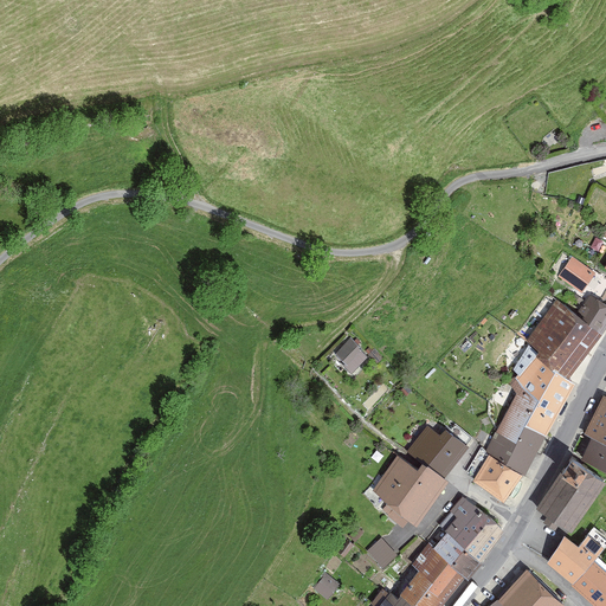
[(597,274),(573,256),(558,277),(581,294),(597,274)]
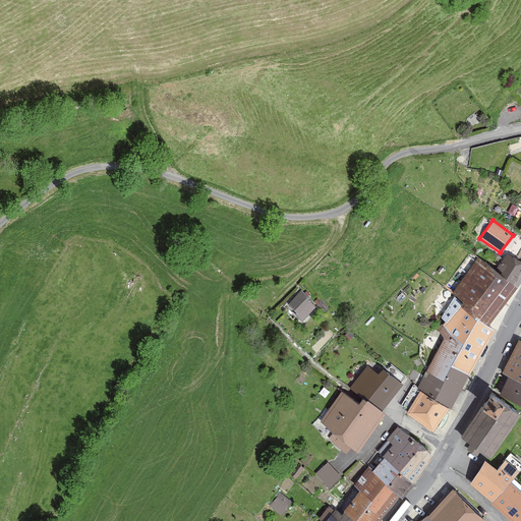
[(518,288),(520,283),(520,263),(507,253),(495,271),(518,288)]
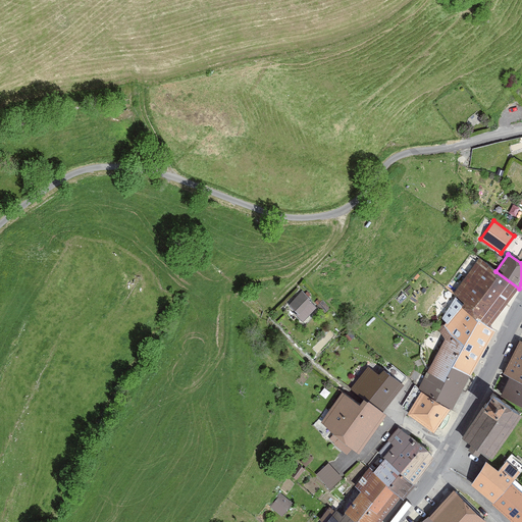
[(465,303),(489,327),(519,289),(496,271),(479,258),(455,294),(465,303)]
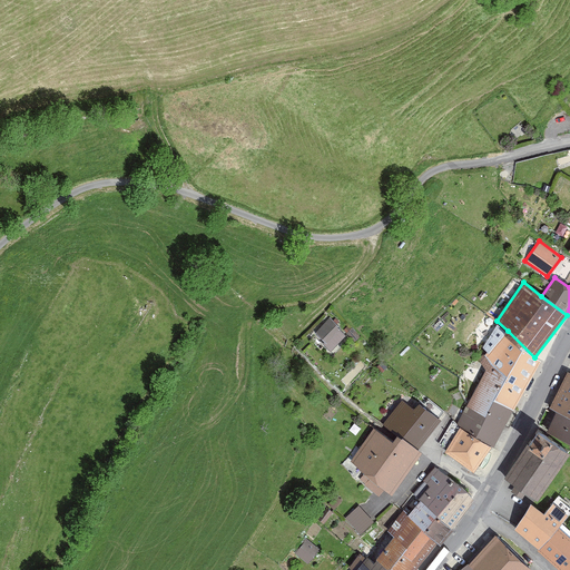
[(347,335),(330,318),(315,334),(333,351),(347,335)]
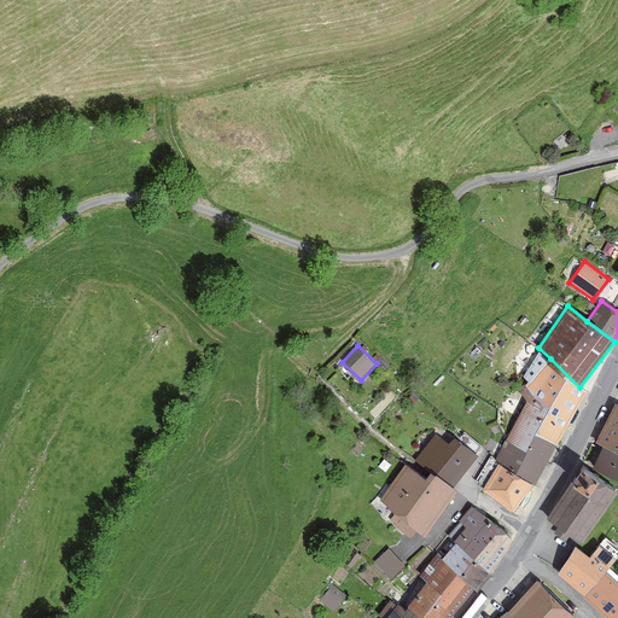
[(514,423),(557,445),(587,392),(579,388),(551,359),(519,390),(528,402),(514,423)]
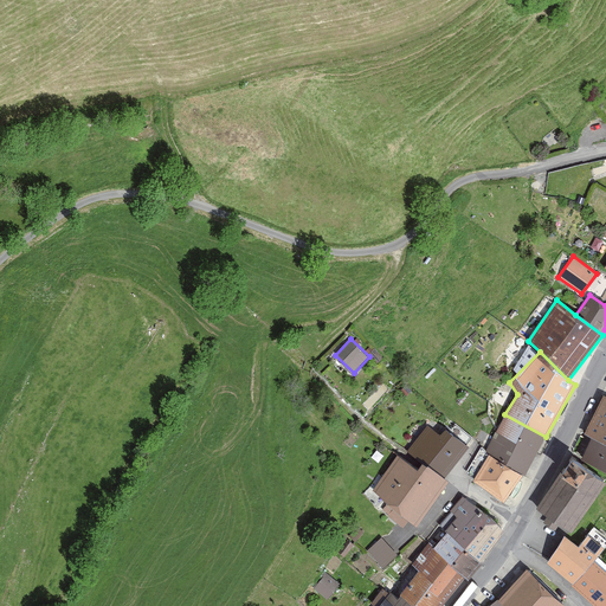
[(585,434),(591,439),(605,445),(605,397),(604,395),(585,434)]
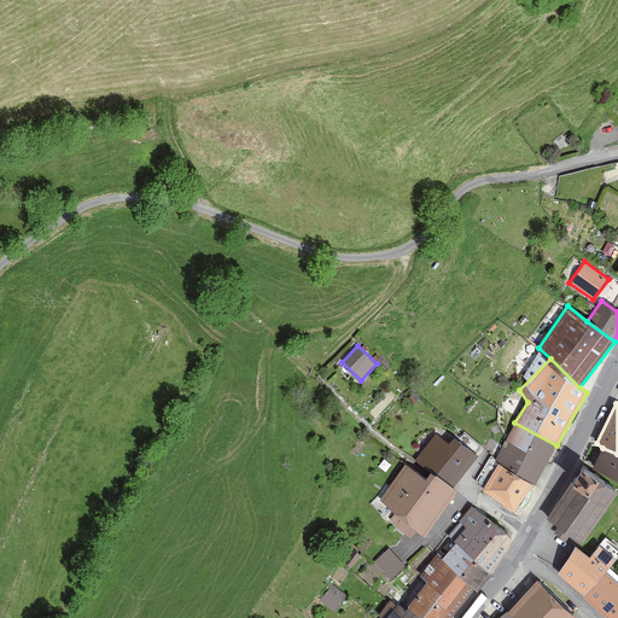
[(536,487),(557,445),(514,423),(495,461),(499,464),(534,485),(536,487)]
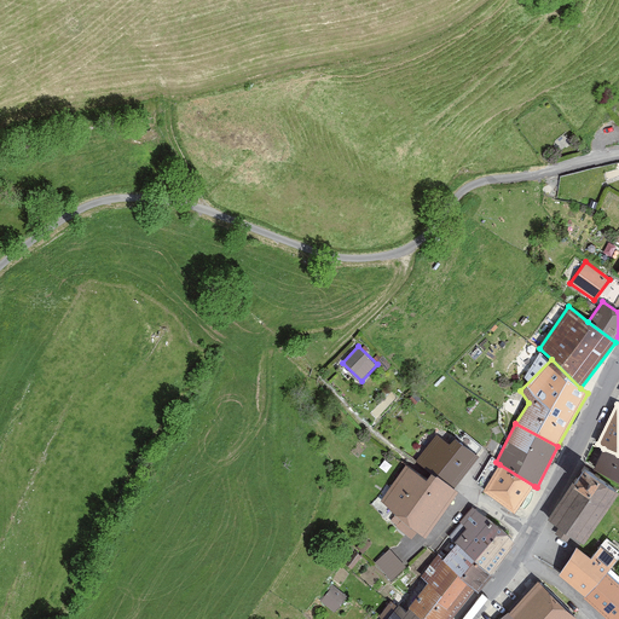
[(434,475),(455,489),(480,457),(455,439),(449,445),(437,435),(415,462),(434,475)]
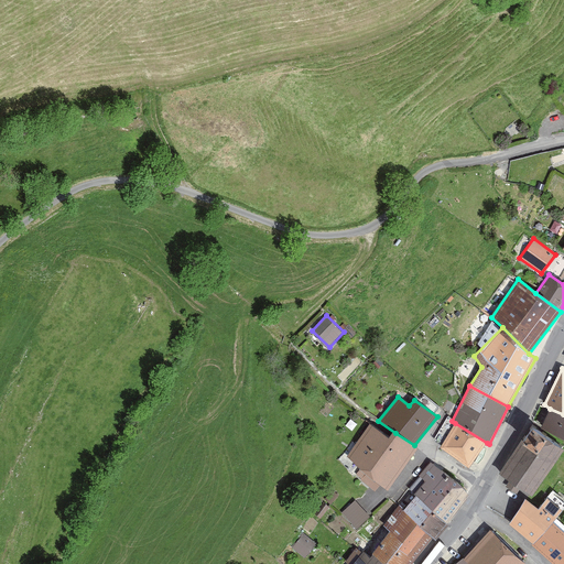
[(563,414),(550,409),(541,429),(563,441),(563,414)]
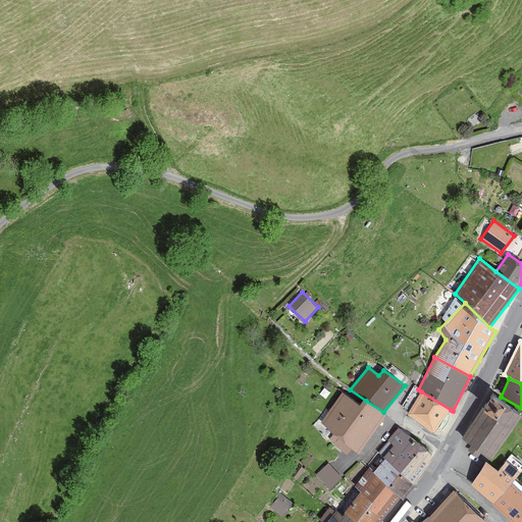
[(359,455),(386,416),(364,400),(360,405),(343,392),(321,423),(359,455)]
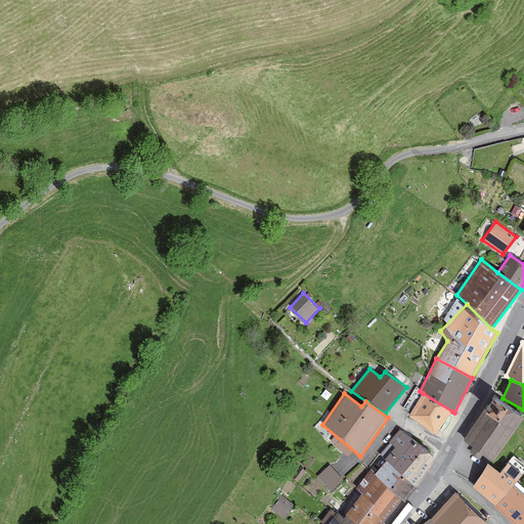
[(409,417),(436,436),(452,411),(423,393),(409,417)]
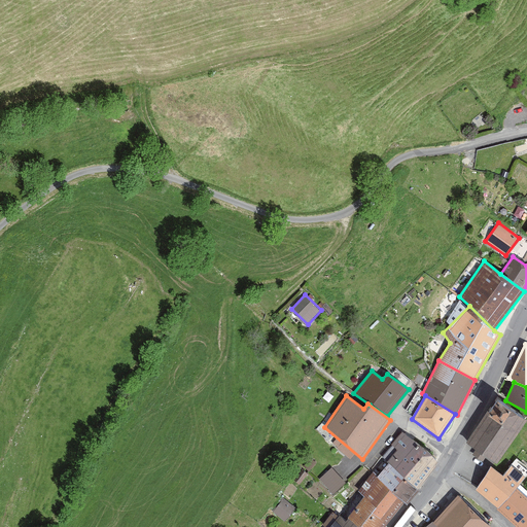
[(486,452),(498,460),(526,417),(526,416),(497,396),(467,440),(475,445),(470,452),(482,459),(486,452)]
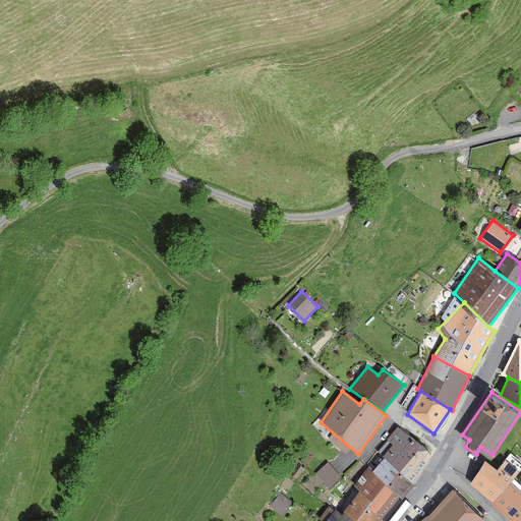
[(410,482),(433,457),(398,426),(387,441),(392,445),(383,456),(385,458),(410,482)]
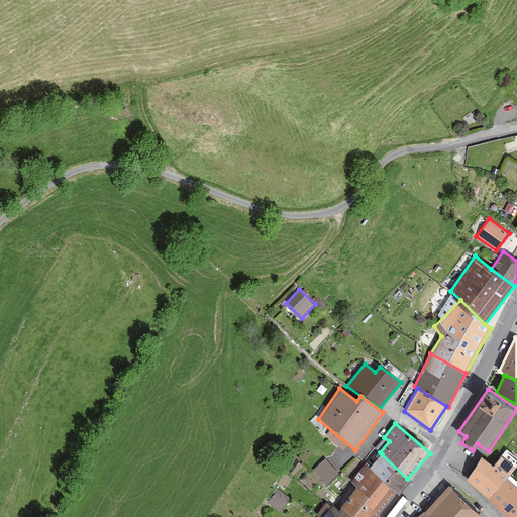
[(407,479),(382,454),(371,468),(383,482),(397,494),(400,496),(411,482),(407,479)]
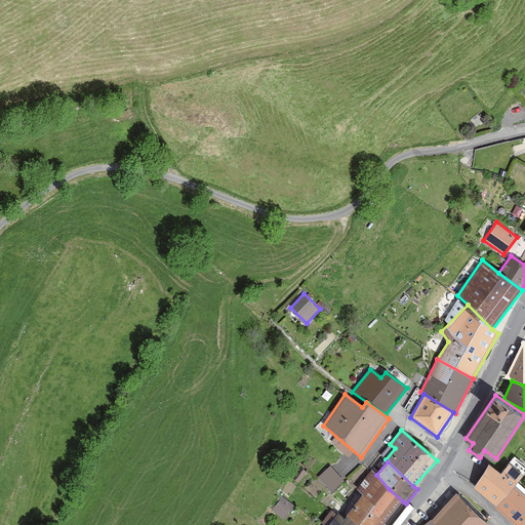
[(510,465),(501,475),(489,465),(475,488),(496,508),(515,487),(524,476),(510,465)]
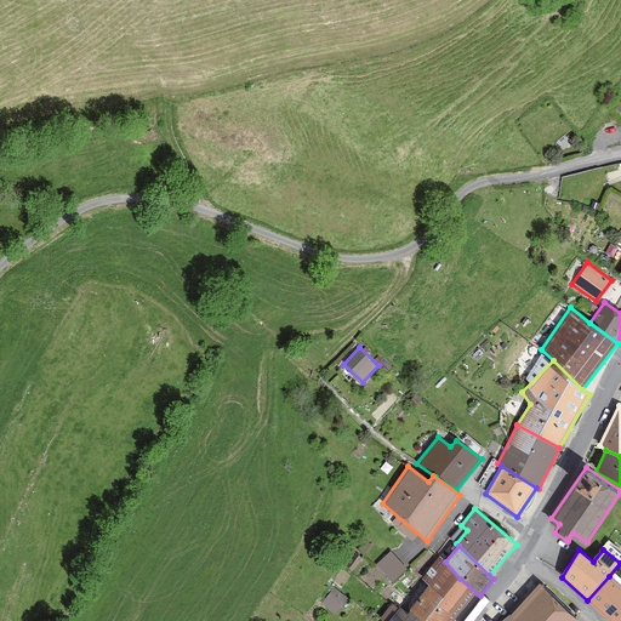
[(392,551),(376,565),(393,585),(408,569),(392,551)]
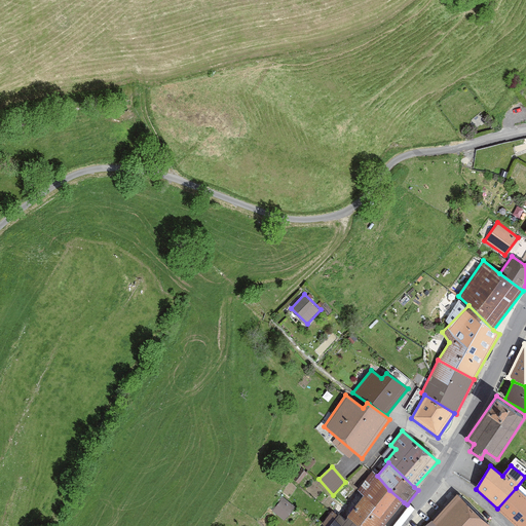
[(349,515),(347,517),(360,525),(384,525),(404,502),(389,490),(377,476),(373,472),(358,491),(363,496),(349,515)]
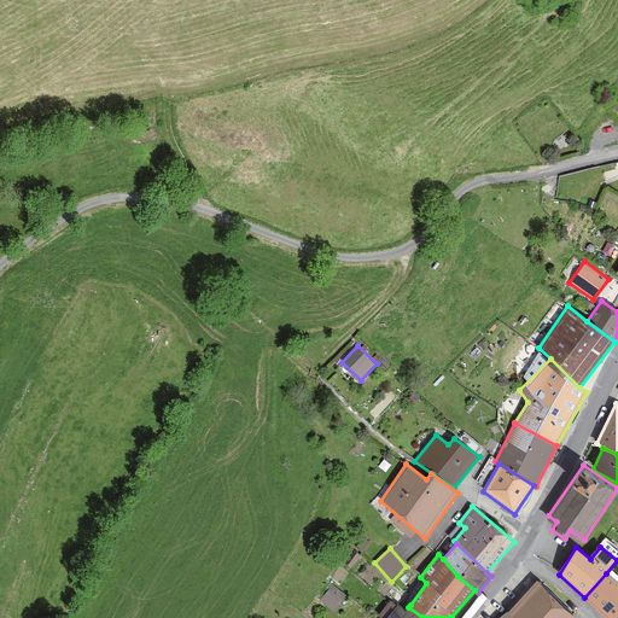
[(584,598),(606,617),(617,617),(617,583),(606,573),(584,598)]
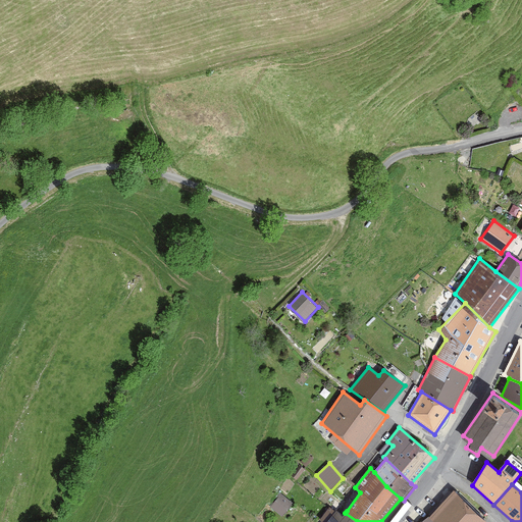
[(486,521),(454,490),(429,518),(433,521),(486,521)]
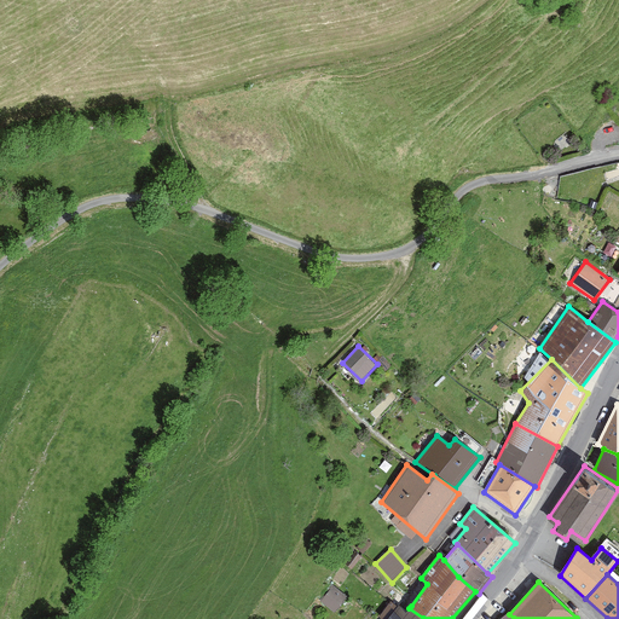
[(323,601),(339,613),(351,597),(335,585),(323,601)]
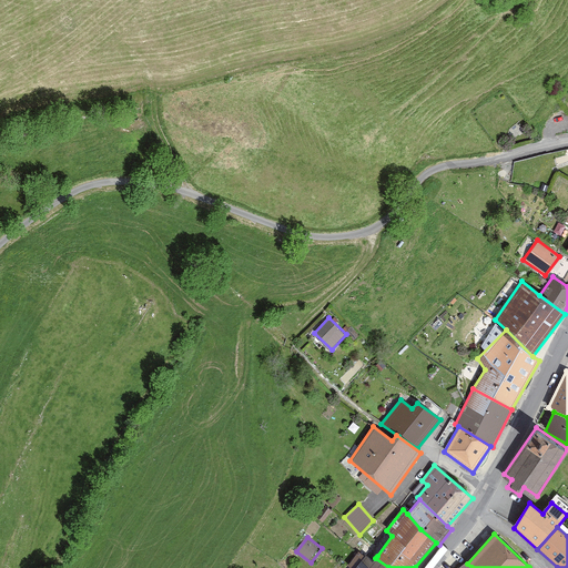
[(388,567),(375,558),(373,561),(366,556),(355,567),(388,567)]
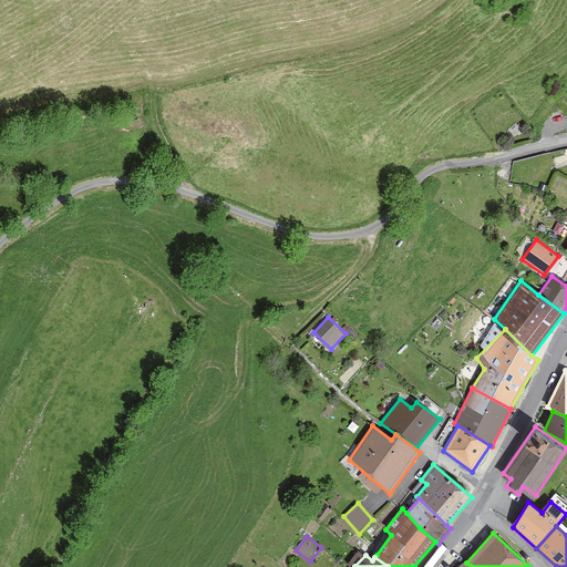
All buildings are outlined.
